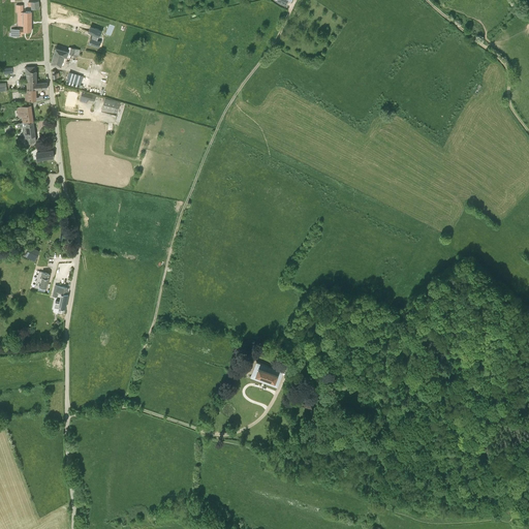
[(31,11),(19,11),(19,6),(14,7),(14,26),(24,26),(24,29),(9,29),(9,36),(23,36),(23,33),(25,34),(25,31),(26,31),(31,31),(31,11)]
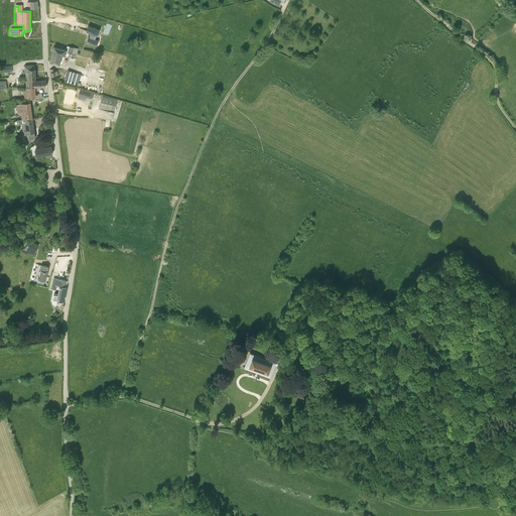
[(104,33),(109,34),(113,25),(108,23),(104,33)]
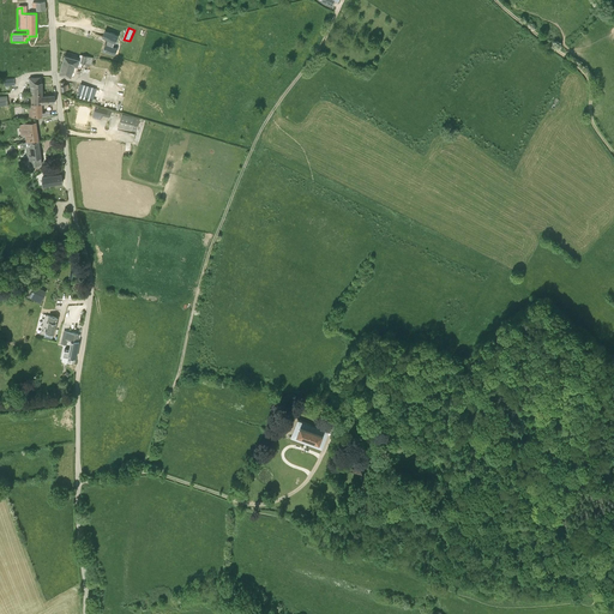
[(107,31),(104,37),(108,38),(107,44),(106,44),(103,50),(115,54),(118,48),(113,47),(115,41),(116,42),(119,36),(107,31)]
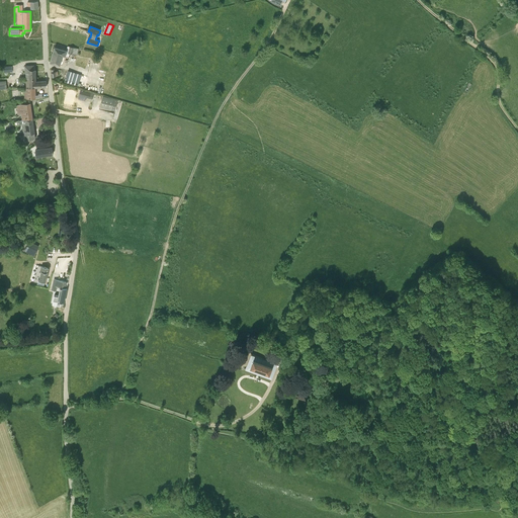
[(78,50),(73,48),(68,46),(67,50),(55,47),(51,62),(55,63),(61,65),(63,56),(66,57),(66,56),(69,57),(70,53),(77,55),(78,50)]
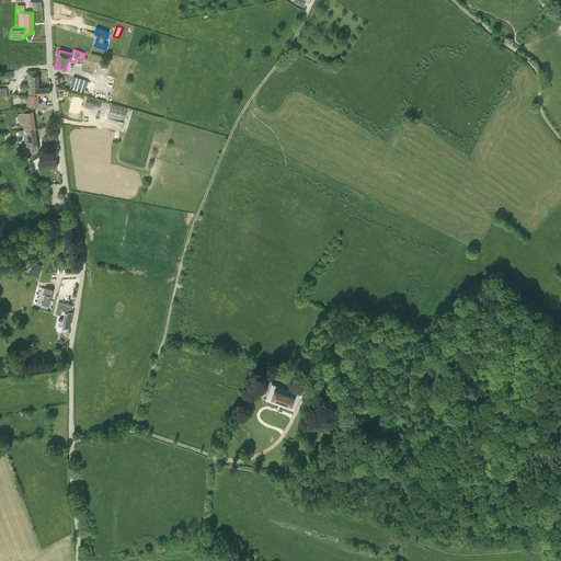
[(29,84),(38,84),(37,70),(27,71),(27,79),(29,84)]
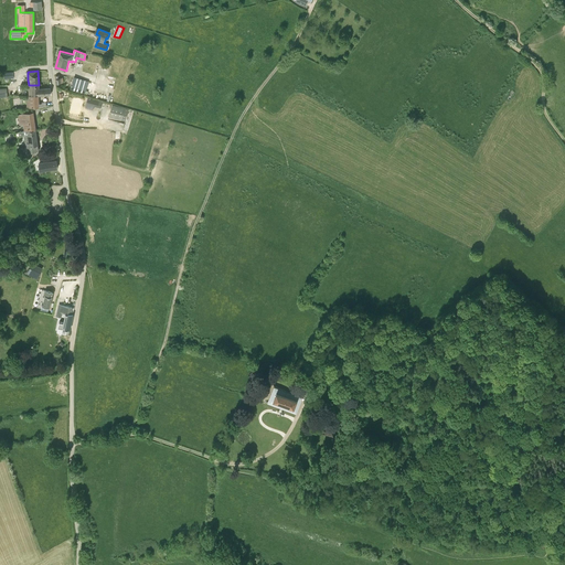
[(91,95),(95,83),(74,77),(70,89),(91,95)]
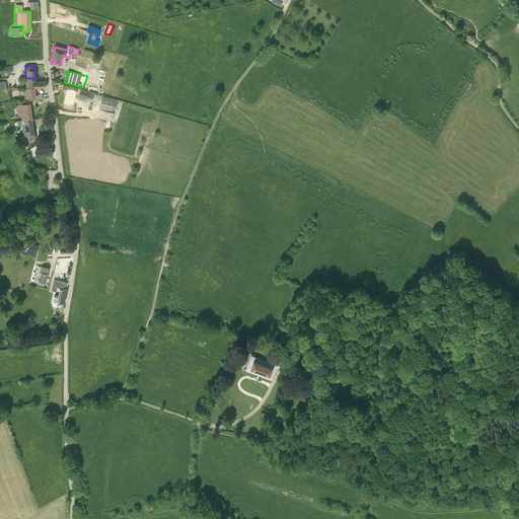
[(19,80),(19,87),(24,87),(26,87),(35,87),(35,81),(35,78),(26,78),(26,79),(19,80)]
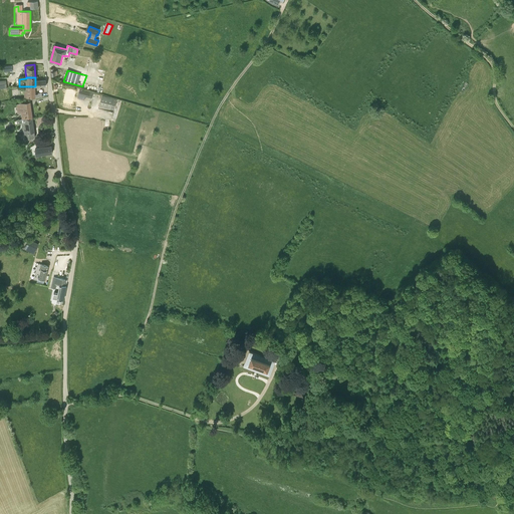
[(35,97),(37,96),(42,96),(42,93),(35,93),(35,86),(26,86),(24,86),(24,97),(35,97)]
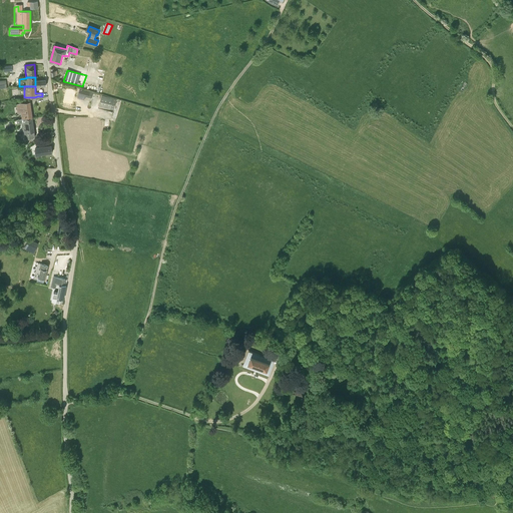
[(91,98),(93,92),(79,89),(77,98),(84,100),(85,96),(91,98)]
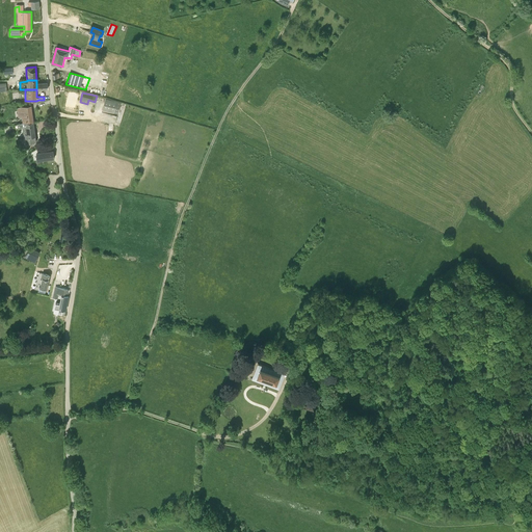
[(122,103),(117,102),(106,99),(103,110),(117,114),(122,103)]
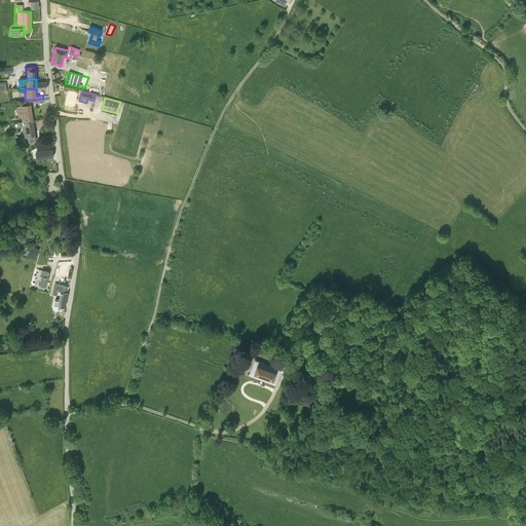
[(23,122),(33,120),(31,105),(16,107),(17,116),(22,116),(23,122)]
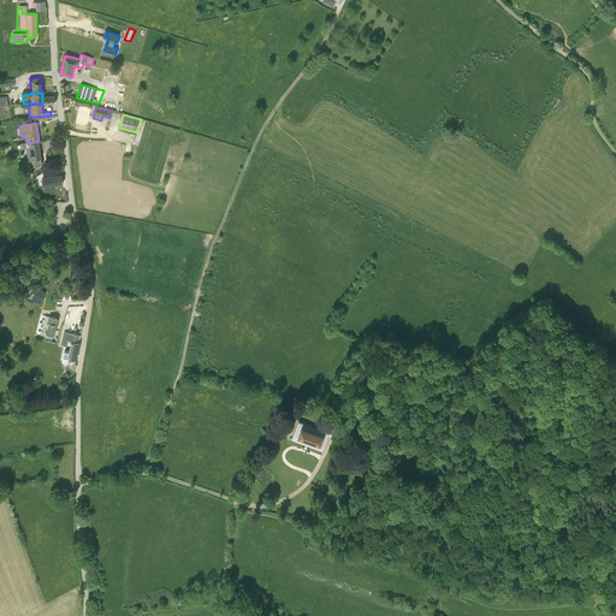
[(31,166),(42,164),(39,141),(27,143),(21,143),(21,148),(25,148),(28,160),(30,159),(31,166)]
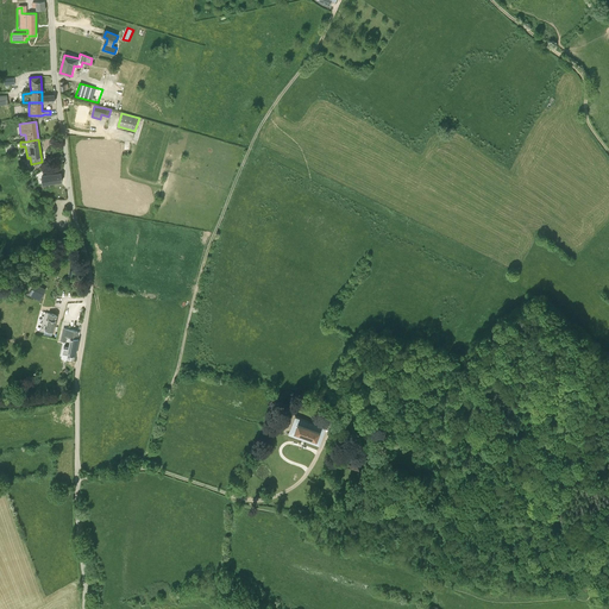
[(41,301),(45,289),(33,284),(29,296),(41,301)]
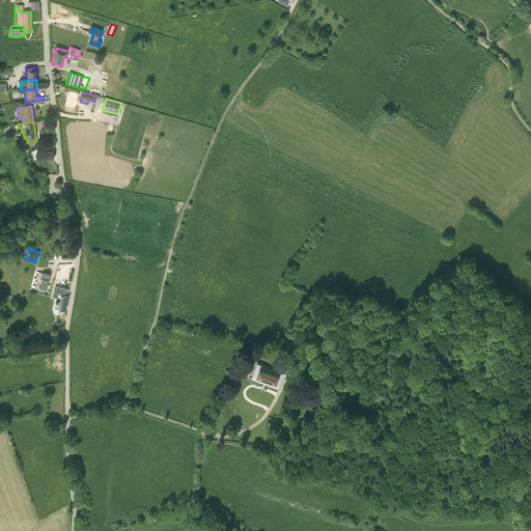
[(50,274),(45,273),(39,272),(35,288),(40,289),(46,291),(46,288),(47,288),(49,279),(50,274)]
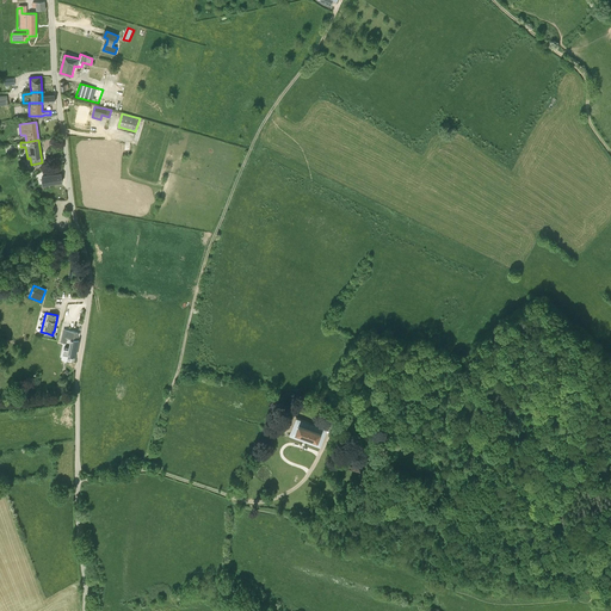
[(71,338),(76,339),(79,332),(63,329),(60,341),(66,343),(67,338),(71,338)]
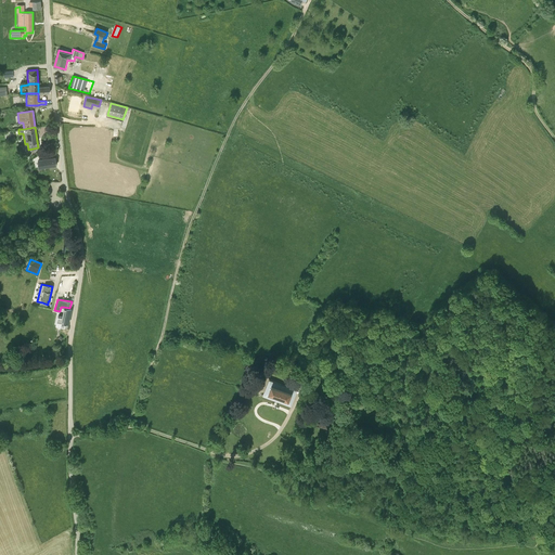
[(72,308),(69,308),(64,307),(62,317),(60,317),(57,317),(57,321),(68,323),(72,308)]
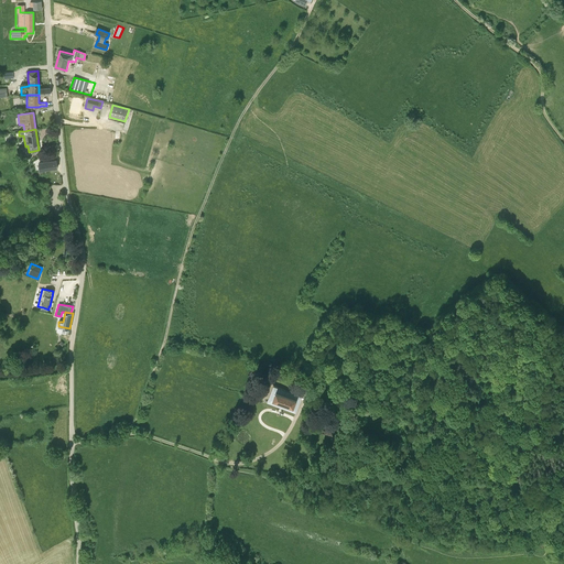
[(267,401),(296,413),(302,396),(273,384),(267,401)]
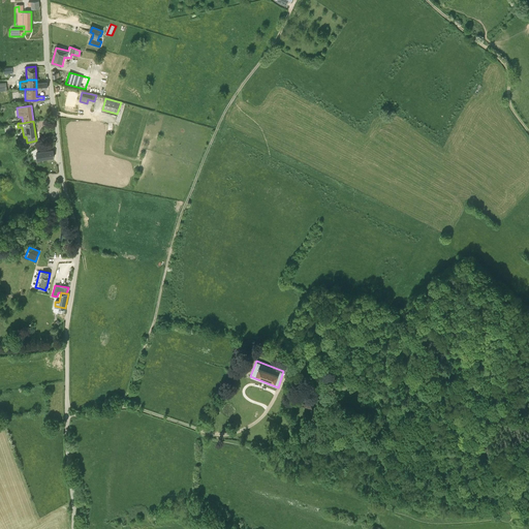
[(314,410),(315,407),(296,401),(294,405),(314,410)]
